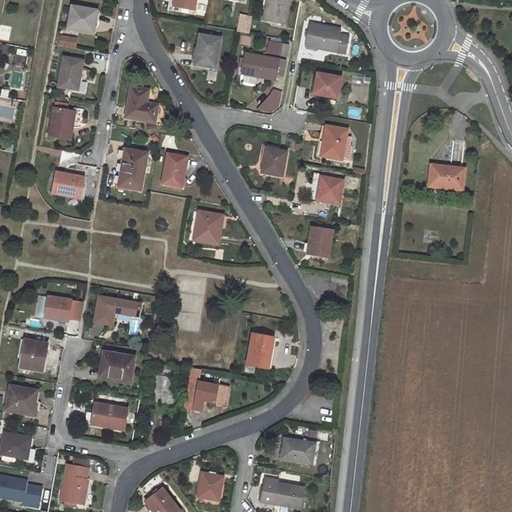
[(196,0),(175,0),(174,7),(195,11),(196,0)]
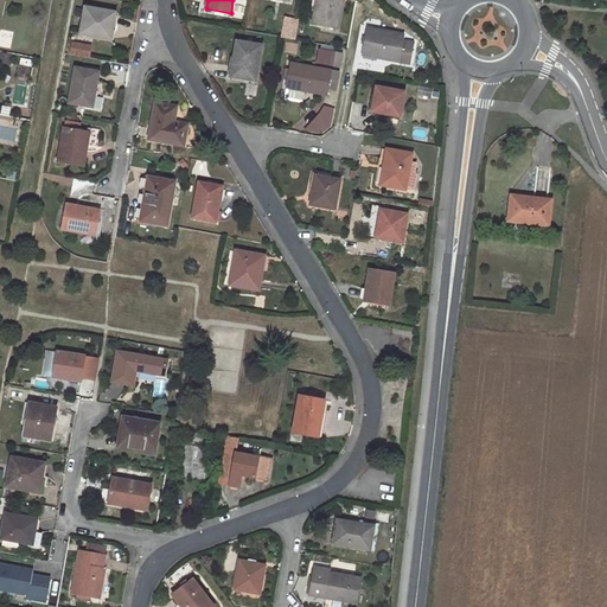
[(317,0),(312,24),(338,30),(343,0),(317,0)]
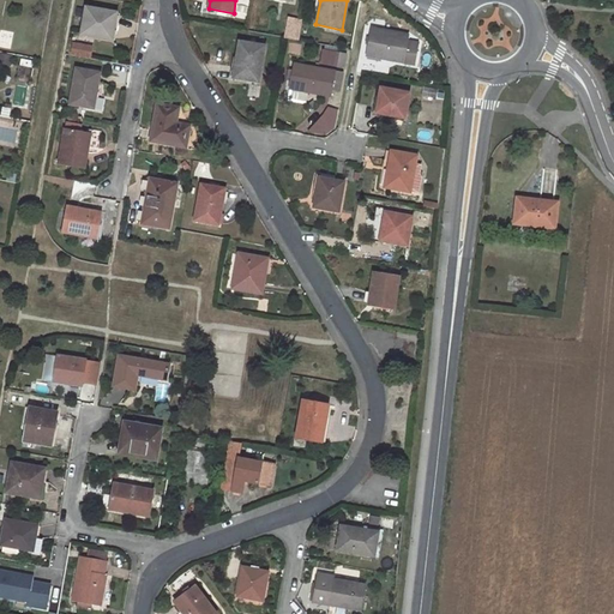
[(116,13),(88,7),(82,35),(112,40),(116,13)]
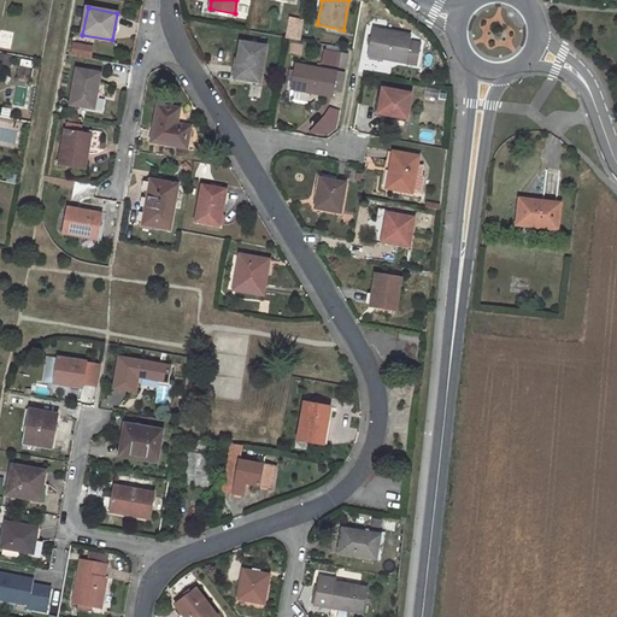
[(291,17),(288,34),(301,36),(305,19),(291,17)]
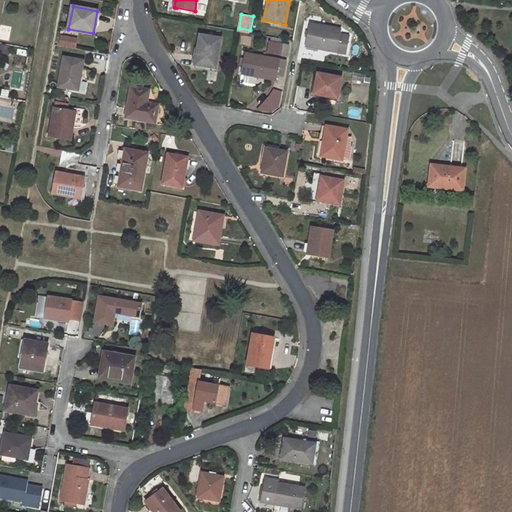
[(340,30),(310,24),(306,47),(346,55),(349,38),(340,36),(340,30)]
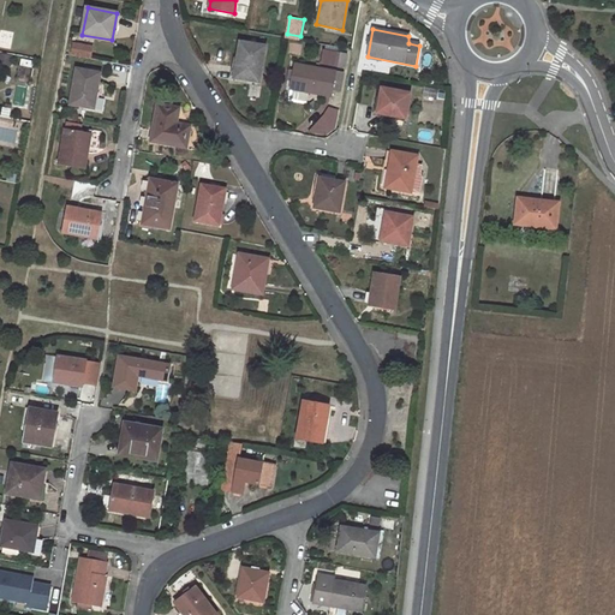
[(76,41),(72,54),(91,59),(95,46),(76,41)]
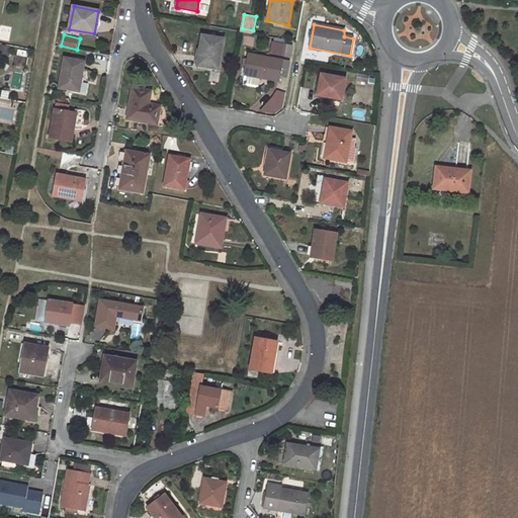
[(224,39),(202,35),(197,66),(219,70),(224,39)]
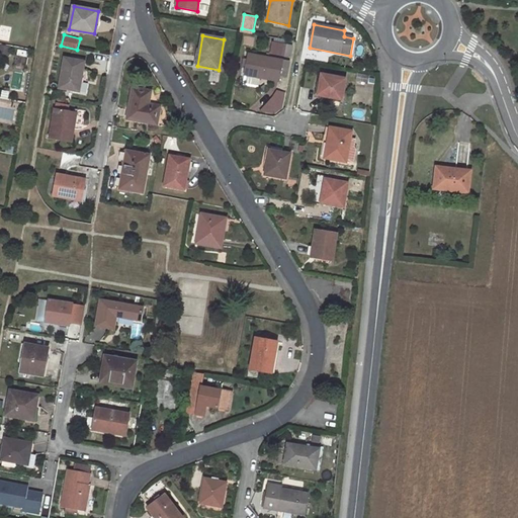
[(290,56),(292,45),(272,40),(270,52),(290,56)]
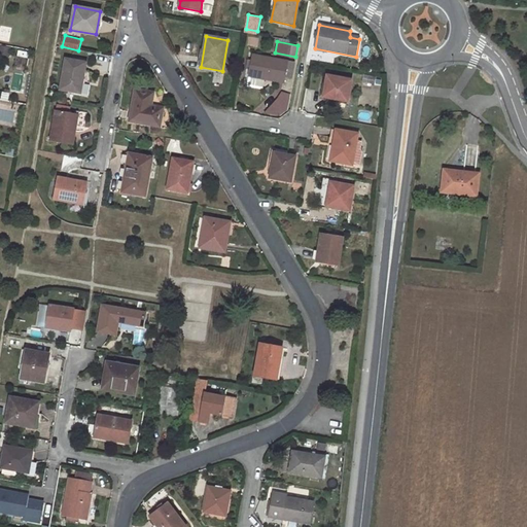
[(288,61),(253,55),(249,76),(265,79),(284,82),(285,78),(292,79),(295,64),(288,63),(288,61)]
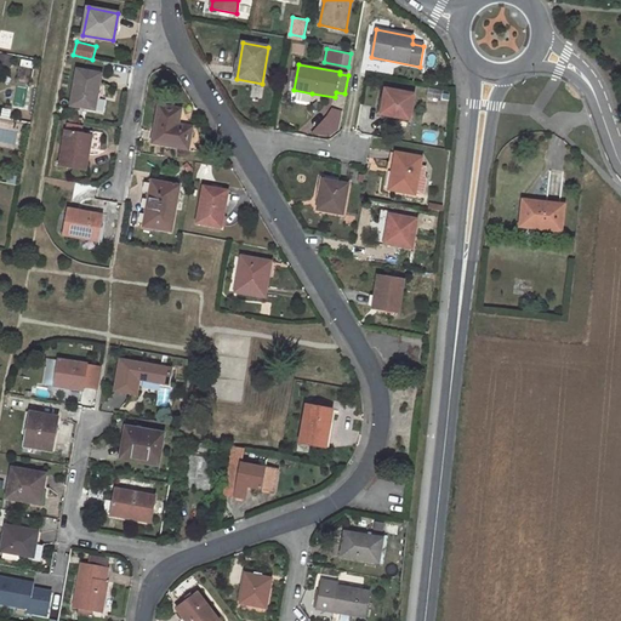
[(102,73),(78,68),(72,106),(96,109),(102,73)]
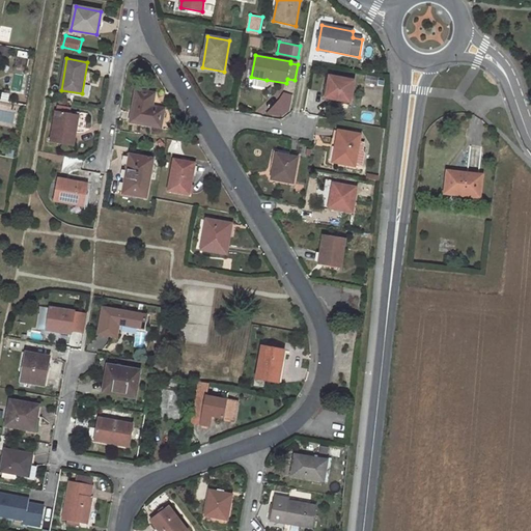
[(355,81),(328,76),(324,96),(351,102),(355,81)]
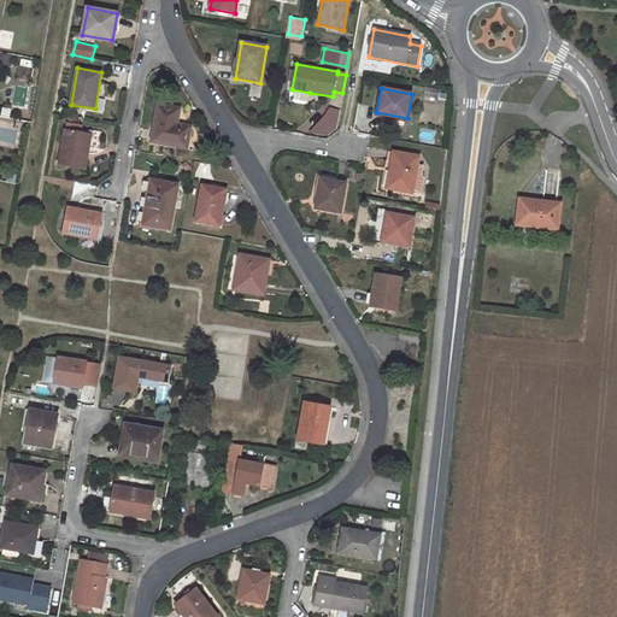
[(289,101),(307,105),(310,93),(292,89),(289,101)]
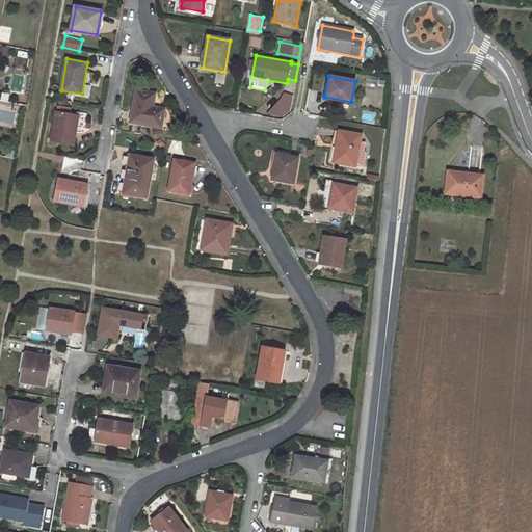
[(379,79),(368,77),(366,84),(378,86),(379,79)]
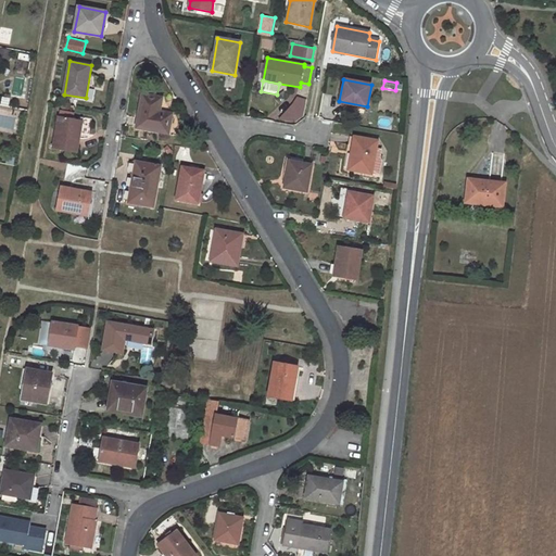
[(162,98),(142,95),(137,127),(168,133),(172,113),(159,112),(162,98)]
